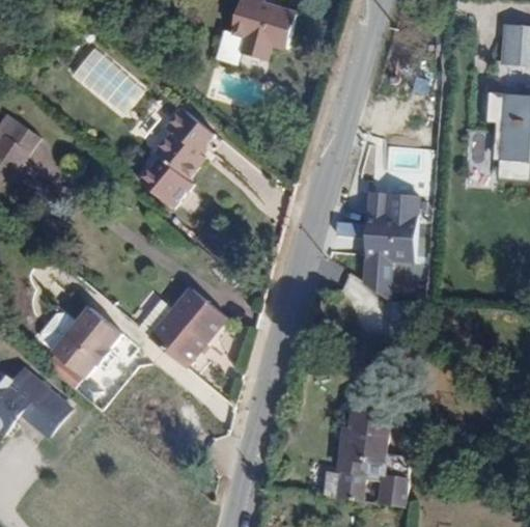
[(243,37),(238,53),(265,62),(270,47),(282,51),(295,11),(262,1),(262,0),(241,0),(230,33),(243,37)]
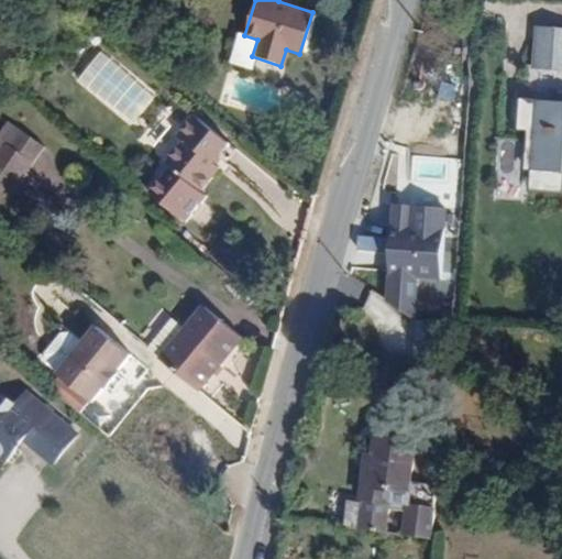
[(561,25),(543,25),(541,61),(561,62),(561,25)]
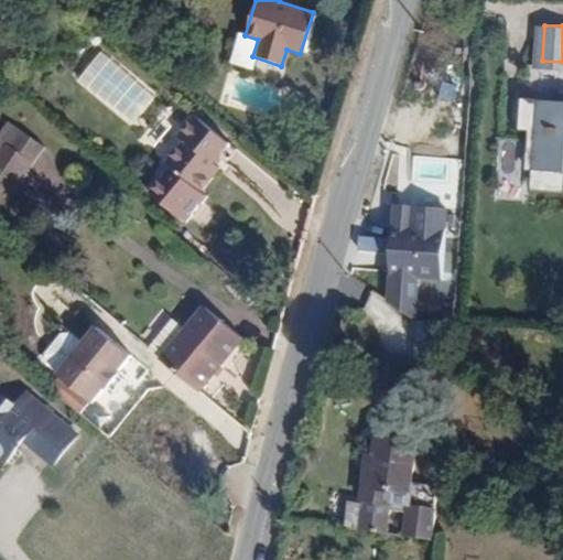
[(125,115),(147,85),(96,49),(75,78),(125,115)]
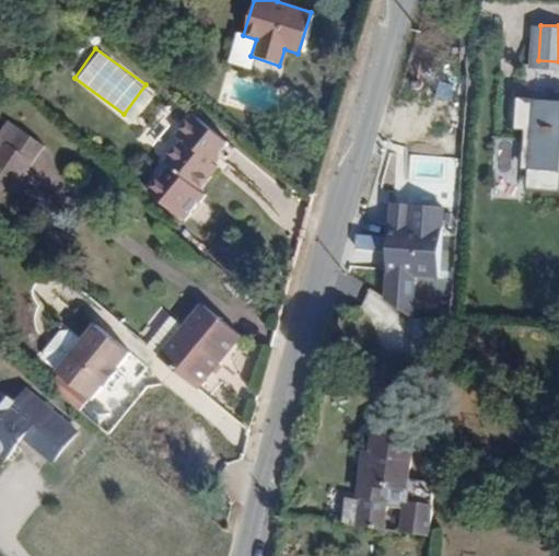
[(558,94),(514,92),(512,123),(527,124),(525,162),(558,164),(558,94)]
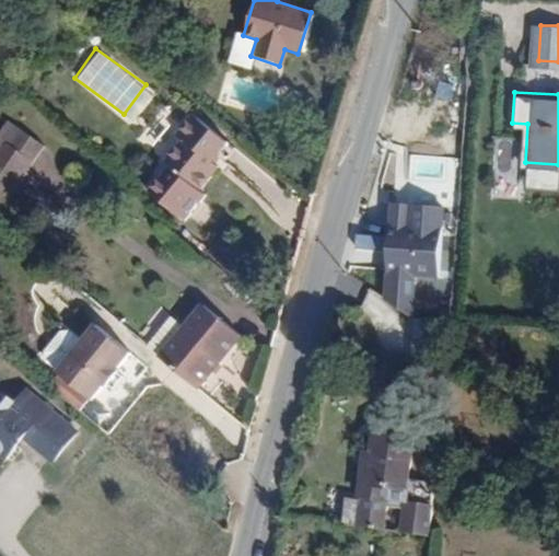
[(171,173),(149,199),(186,229),(208,201),(200,195),(219,171),(211,164),(225,147),(188,116),(172,136),(183,143),(163,168),(171,173)]
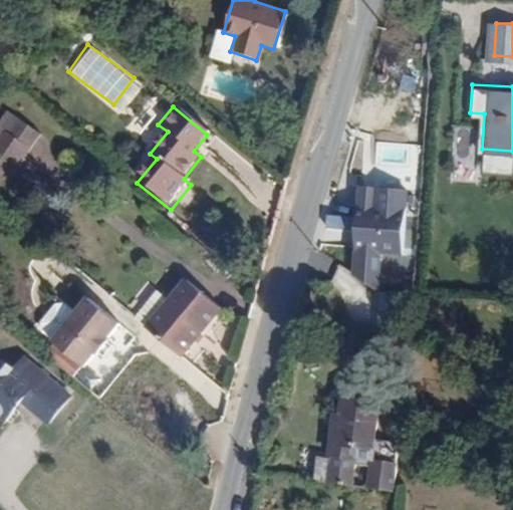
[(0,181),(12,188),(44,130),(6,109),(0,119),(0,181)]
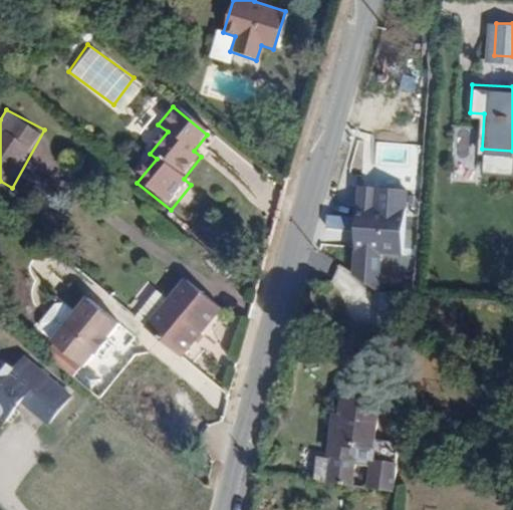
[(356,186),(349,274),(377,289),(377,250),(400,251),(402,187),(356,186)]
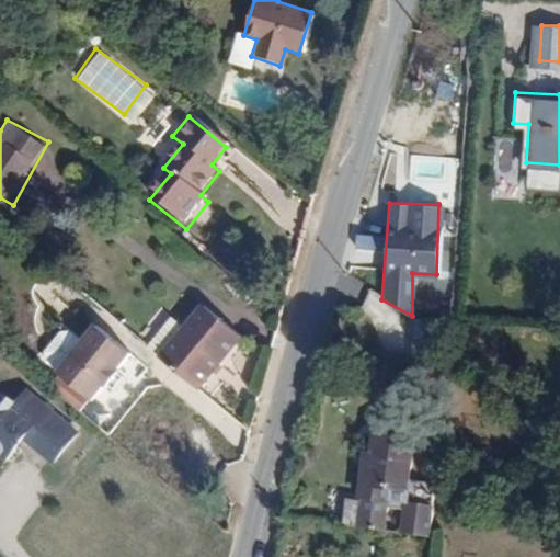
[(184,326),(158,359),(196,388),(241,332),(203,302),(184,326)]
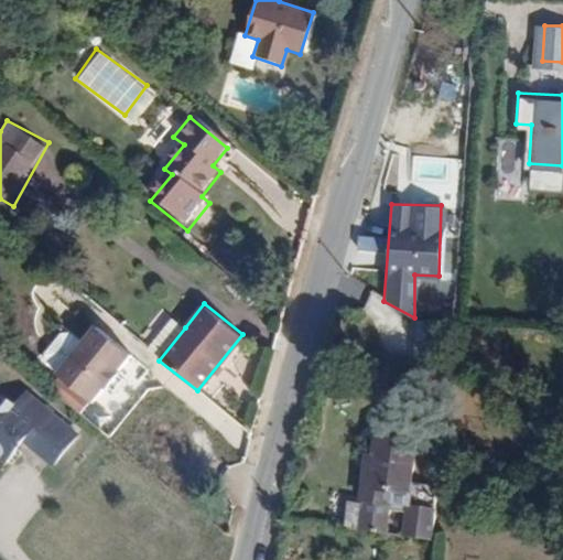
[(159,361),(185,327),(170,315),(143,348),(159,361)]
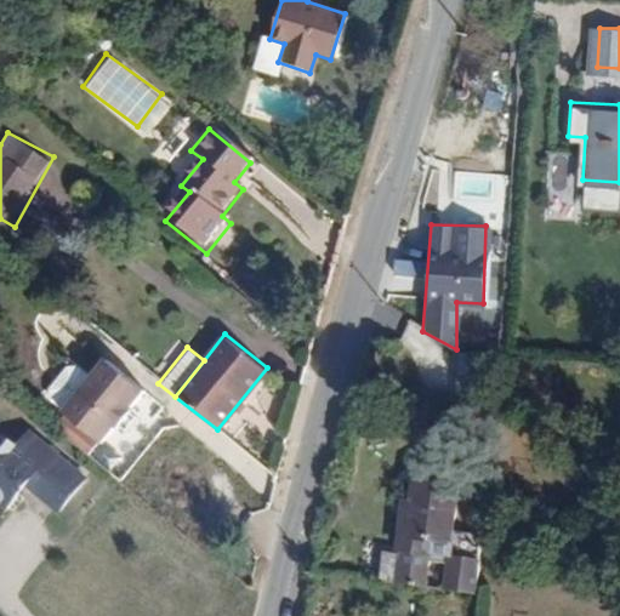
[(62,410),(50,426),(86,454),(97,438),(100,440),(113,423),(115,426),(130,408),(129,405),(142,388),(104,358),(90,375),(62,410)]
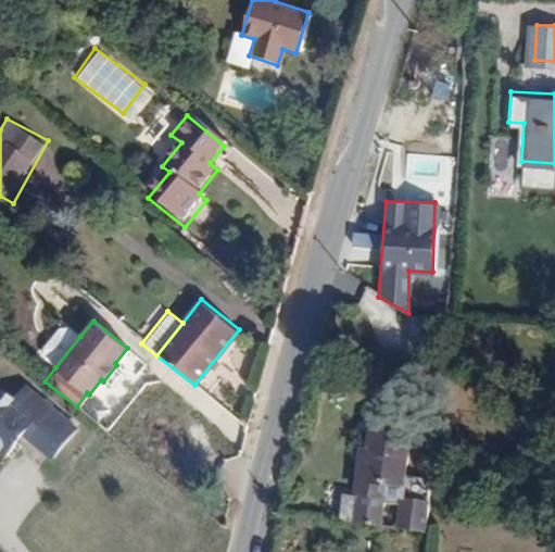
[(42,358),(55,367),(80,336),(68,326),(59,327),(41,349),(42,358)]
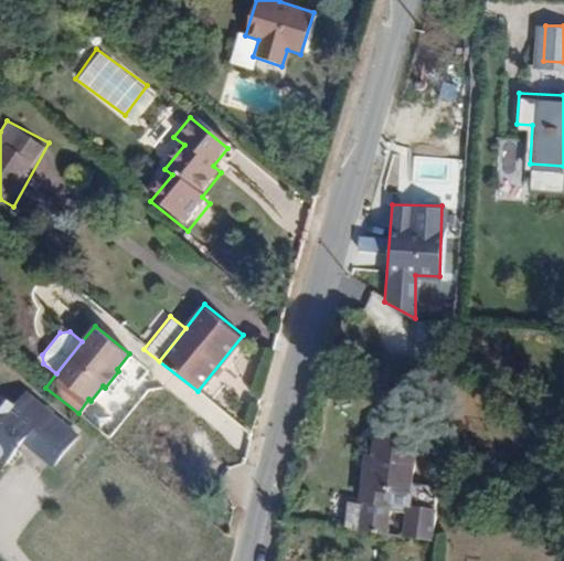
[(74,440),(22,397),(11,410),(0,401),(0,465),(2,467),(12,454),(9,451),(16,441),(20,445),(50,469),(74,440)]
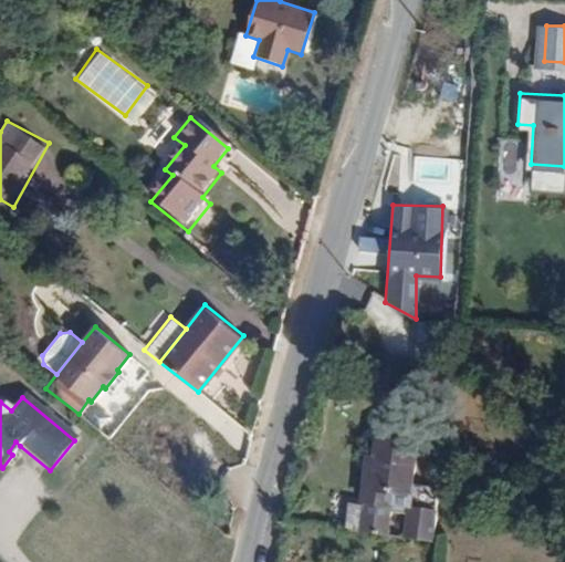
[(353,501),(351,526),(437,532),(440,478),(414,476),(417,433),(377,430),(376,460),(369,460),(367,501),(353,501)]
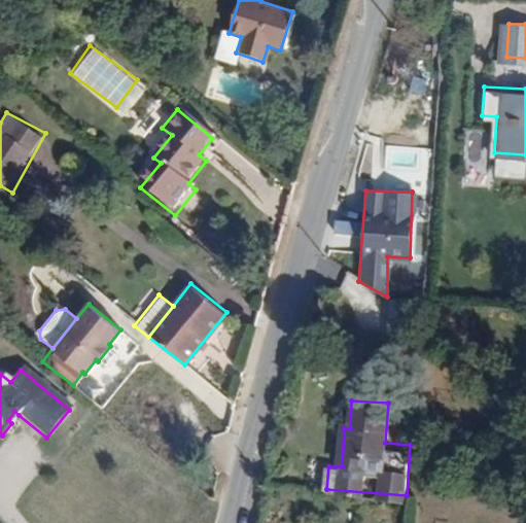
[(11,423),(19,415),(14,411),(8,420),(11,423)]
